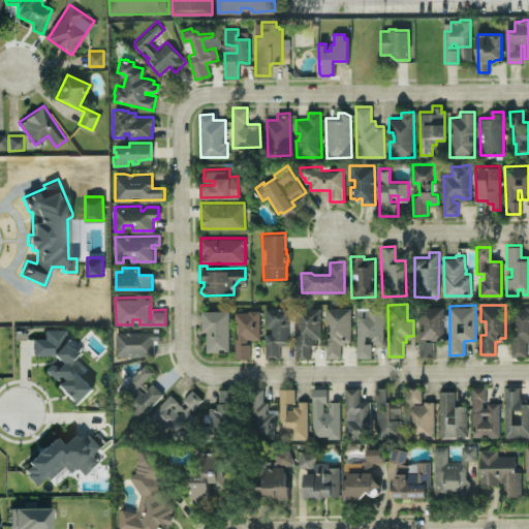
[(511,307),(511,320),(517,320),(517,335),(510,335),(511,355),(527,355),(527,340),(528,340),(528,305),(525,305),(525,307),(511,307)]
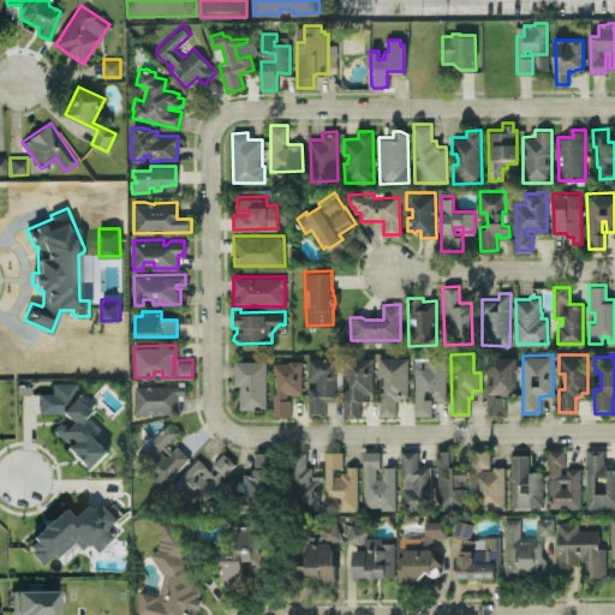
[(378,356),(407,356),(407,395),(401,395),(401,399),(394,399),(395,413),(380,413),(380,390),(383,390),(382,376),(378,376),(378,356)]
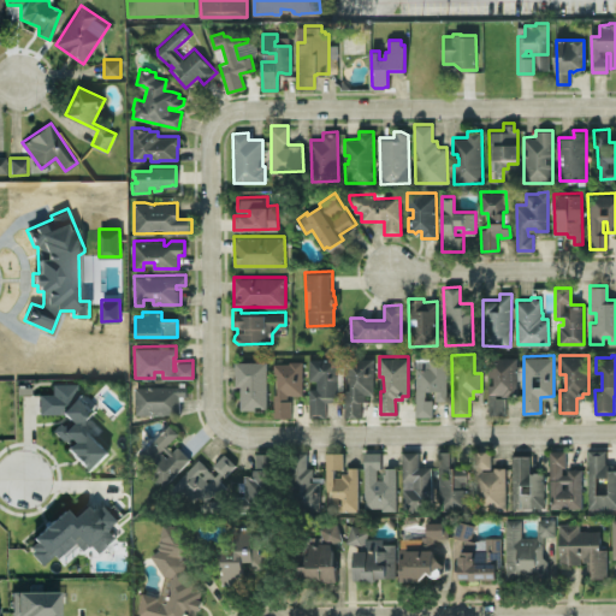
[(415,356),(415,415),(432,415),(432,400),(425,397),(425,390),(437,390),(437,400),(446,400),(445,356),(415,356)]
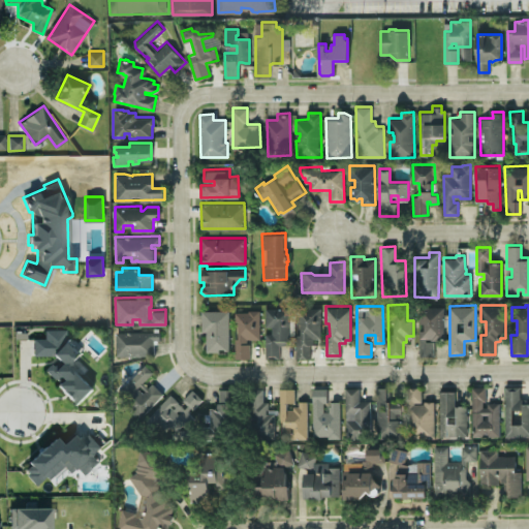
[(419,321),(425,321),(425,330),(419,330),(419,354),(433,354),(433,339),(441,339),(440,333),(443,332),(443,306),(418,307),(419,321)]
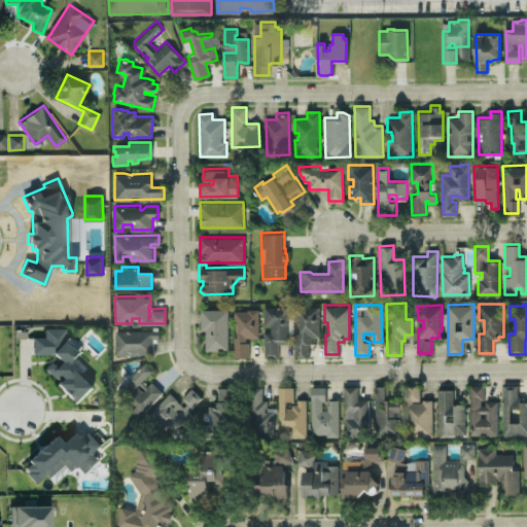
[(265,306),(287,306),(287,342),(277,342),(277,354),(265,354),(265,331),(270,331),(270,325),(268,324),(265,324),(265,306)]
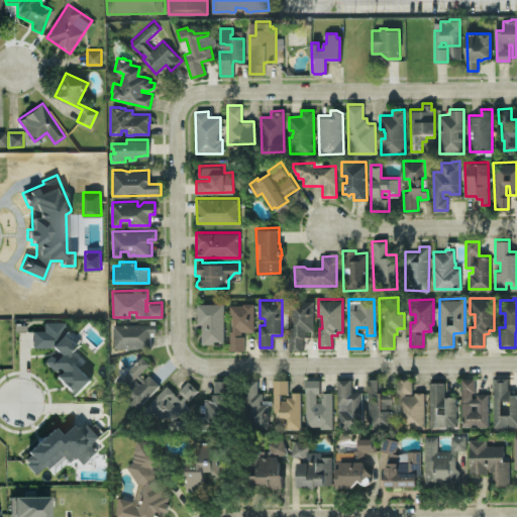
[(312,300),(289,300),(289,315),(293,314),(294,326),(290,326),(290,348),(302,348),(301,334),(306,334),(306,329),(312,329),(312,300)]
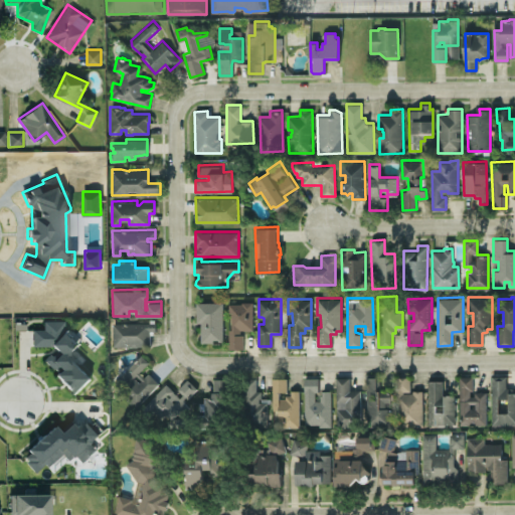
[(195,301),(222,301),(223,341),(200,341),(200,322),(195,322),(195,301)]
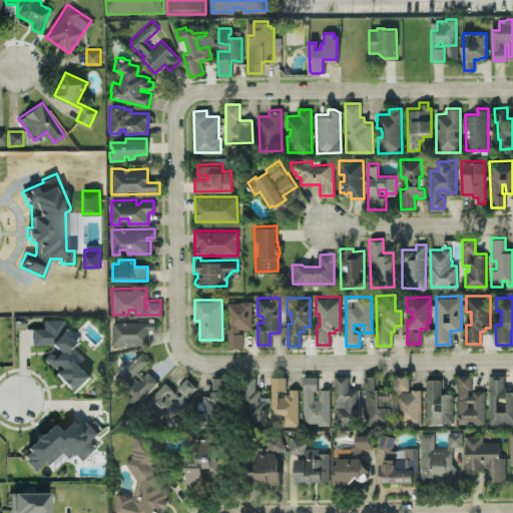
[(227,302),(240,302),(239,300),(251,300),(252,328),(242,328),(242,347),(228,347),(227,327),(231,327),(230,310),(227,310),(227,302)]
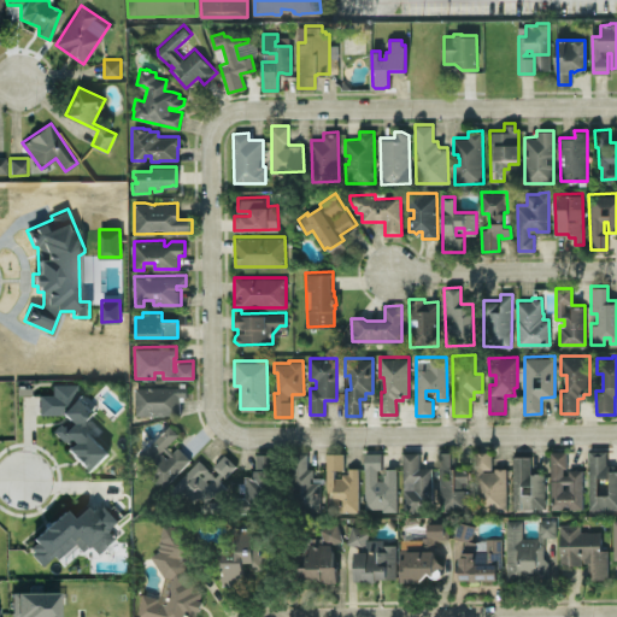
[(90,472),(110,451),(82,425),(94,412),(77,397),(77,383),(52,383),(52,394),(39,394),(39,415),(66,415),(51,430),(66,445),(66,450),(90,472)]
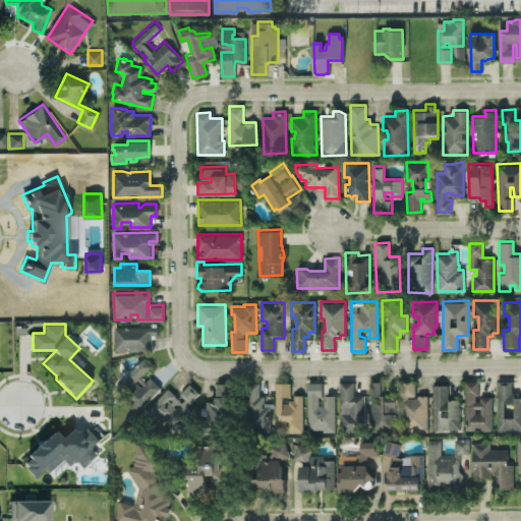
[(114,325),(114,349),(152,349),(152,334),(157,334),(157,325),(114,325)]
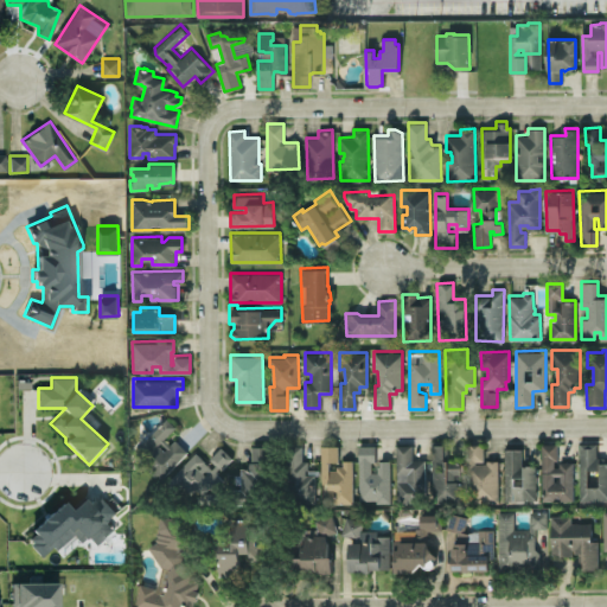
[(185,451),(167,435),(176,426),(165,416),(133,454),(161,479),(185,451)]
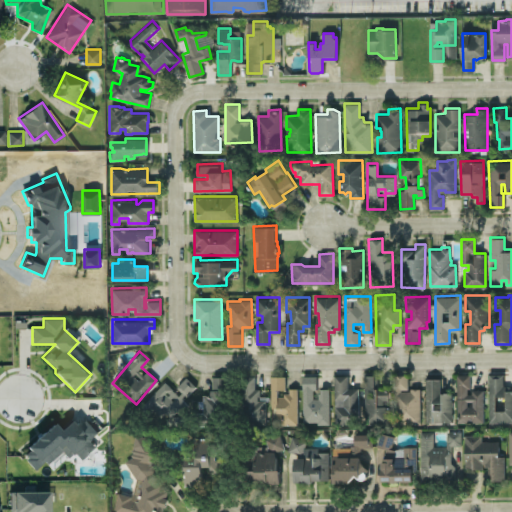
[(470,373),(456,374),(457,422),(483,422),(482,389),(470,389),(470,373)]
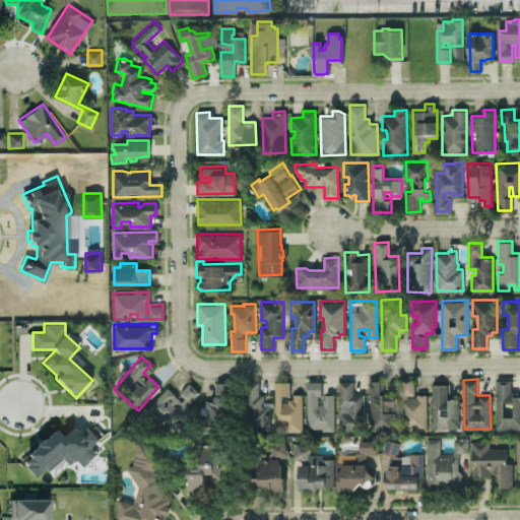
[(497,429),(519,428),(519,392),(511,393),(511,379),(496,379),(497,429)]
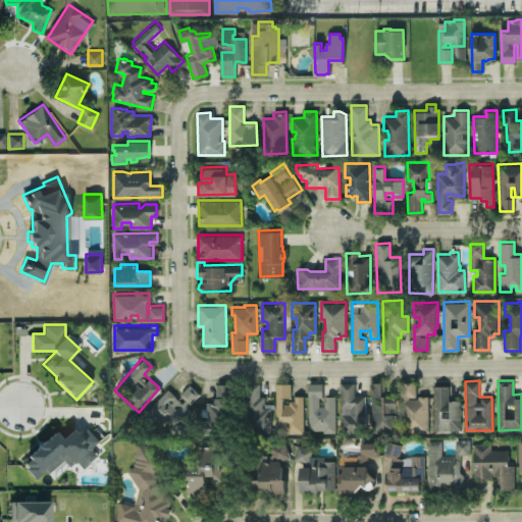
[(342,431),(365,430),(364,395),(355,395),(355,381),(341,382),(342,431)]
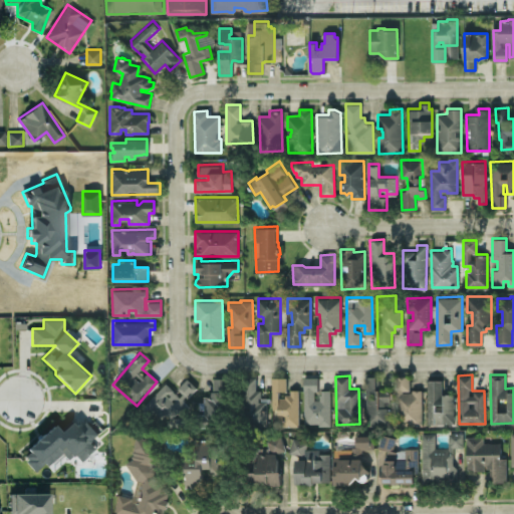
[(396,425),(422,424),(421,390),(409,390),(409,375),(395,375),(396,425)]
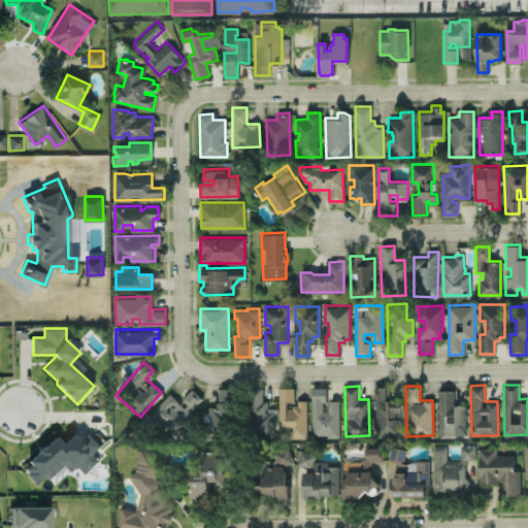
[(273,411),(267,411),(267,399),(263,399),(262,387),(250,388),(251,437),(274,437),(273,411)]
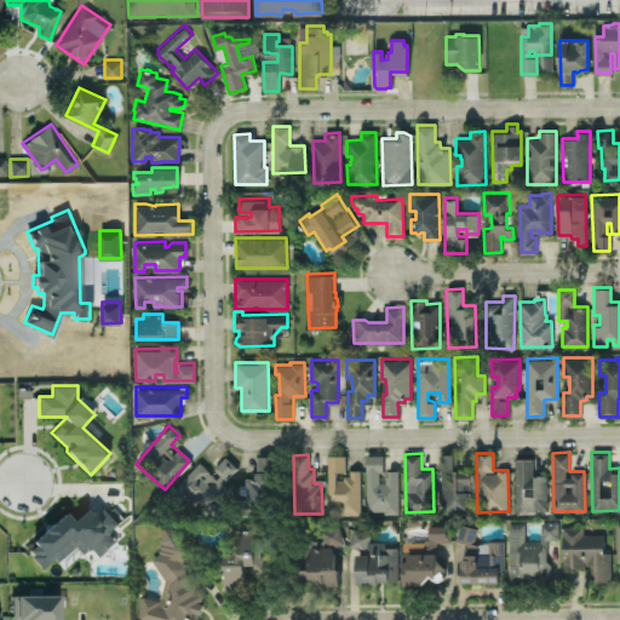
[(360,470),(349,470),(349,475),(345,475),(345,454),(327,454),(328,493),(337,493),(338,514),(360,514),(360,470)]
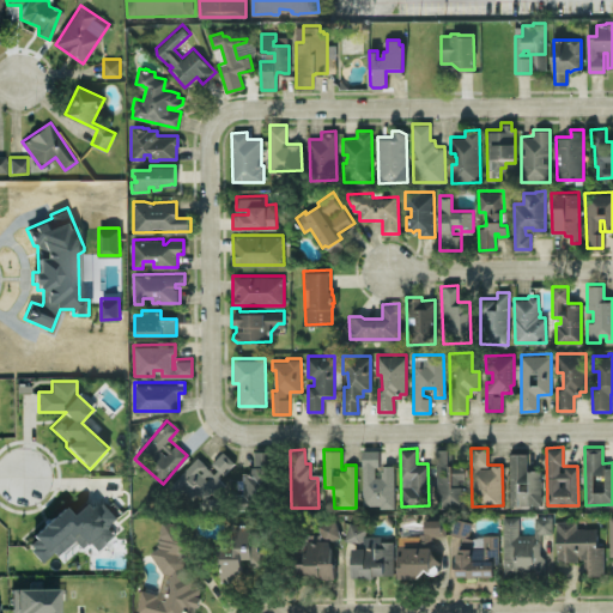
[(394,505),(393,463),(383,465),(383,473),(377,473),(377,449),(362,449),(363,507),(394,505)]
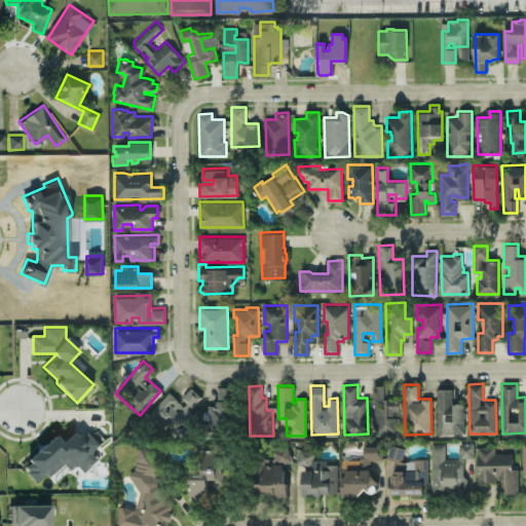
[(385,385),(374,385),(375,433),(398,433),(398,399),(385,399),(385,385)]
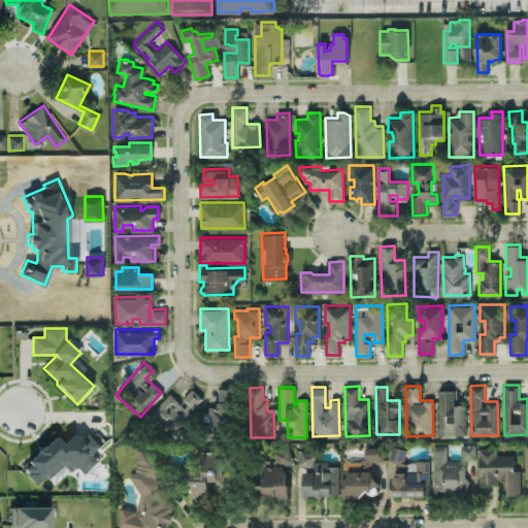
[(202,398),(192,388),(180,401),(170,392),(153,411),(179,436),(197,418),(190,410),(202,398)]
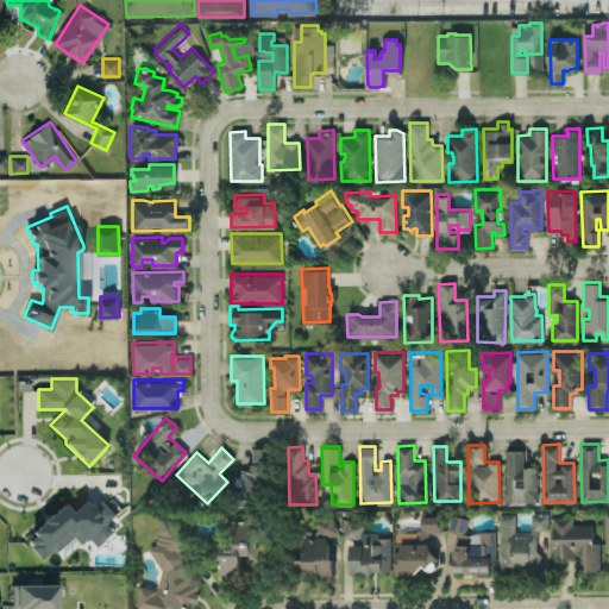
[(242,469),(242,497),(269,498),(269,447),(251,447),(251,469),(242,469)]
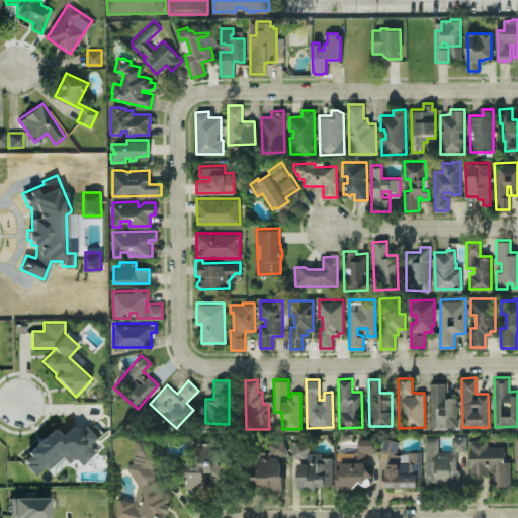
[(431,427),(457,426),(456,397),(445,397),(444,382),(430,382),(431,427)]
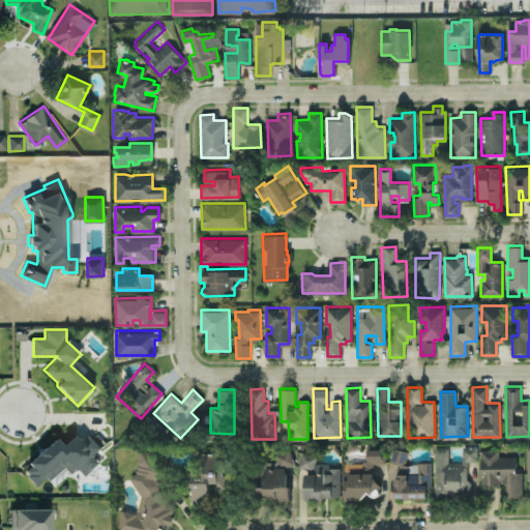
[(56,438),(22,468),(38,488),(62,466),(69,474),(77,468),(84,475),(100,461),(93,454),(101,446),(90,434),(82,440),(75,433),(62,444),(56,438)]
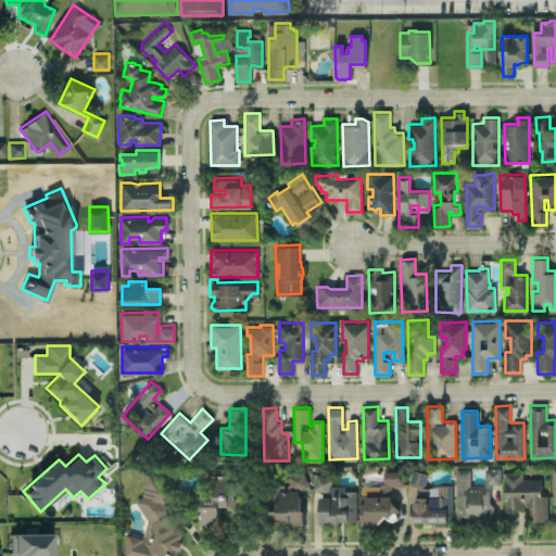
[(456,468),(456,521),(494,521),(494,507),(500,507),(500,467),(484,467),(484,483),(470,483),(470,468),(456,468)]
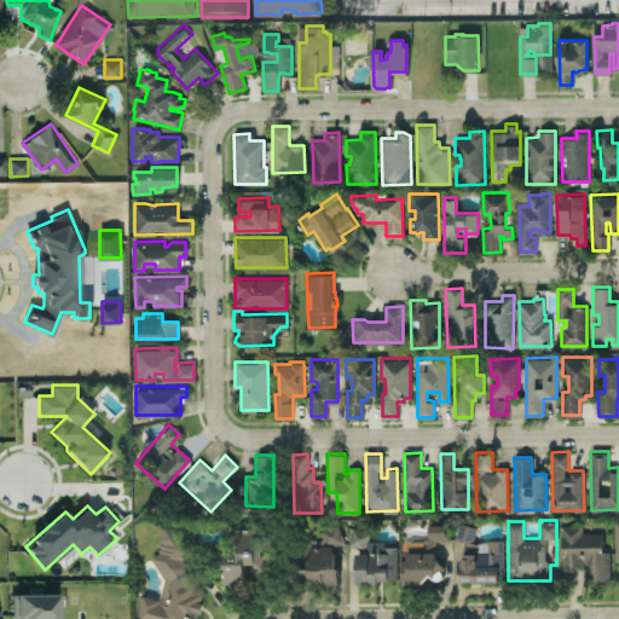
[(403,584),(427,583),(427,577),(439,577),(438,541),(447,539),(447,524),(428,525),(429,543),(401,544),(403,584)]
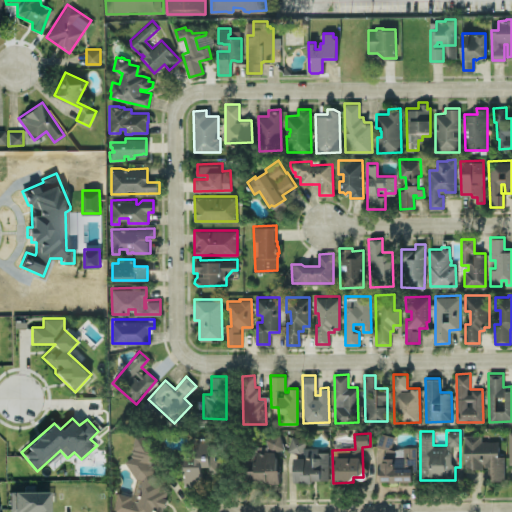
[(267,435),(267,449),(282,449),(282,434),(267,435)]
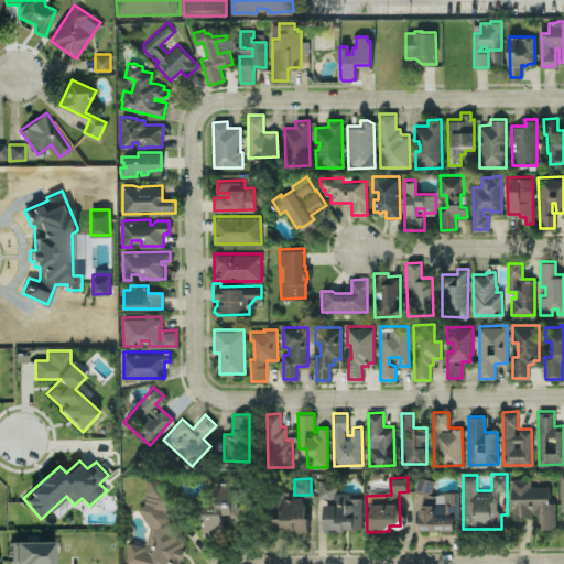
[(555,501),(549,502),(549,485),(530,486),(530,478),(511,479),(512,516),(539,516),(539,529),(555,528),(555,501)]
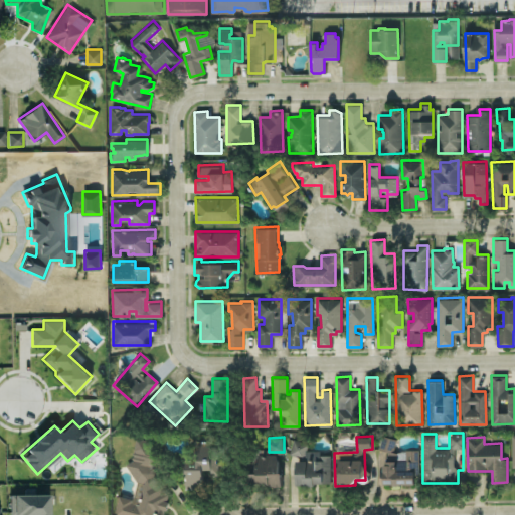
[(296,484),(331,484),(330,454),(321,454),(320,450),(307,450),(307,439),(291,439),(291,457),(296,457),(296,484)]
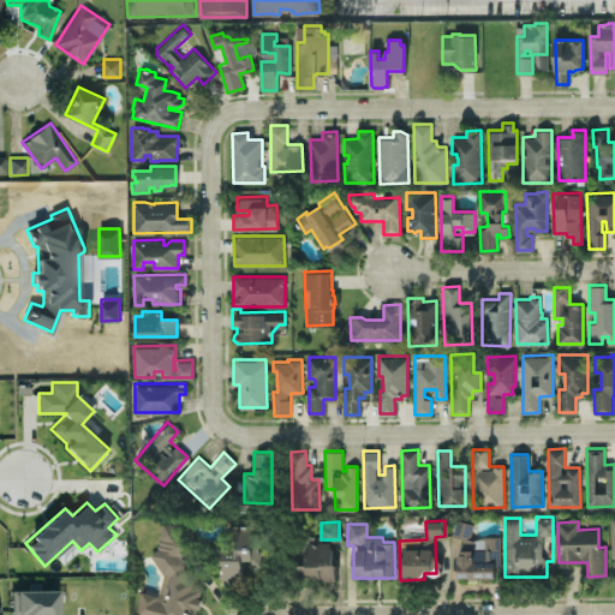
[(221,583),(243,583),(243,560),(251,560),(252,566),(263,566),(262,526),(234,526),(236,548),(221,548),(221,583)]
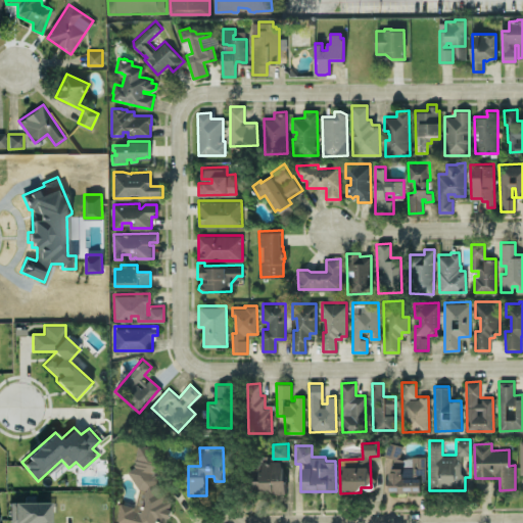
[(421,490),(421,482),(425,482),(424,456),(392,458),(393,470),(388,470),(389,491),(421,490)]
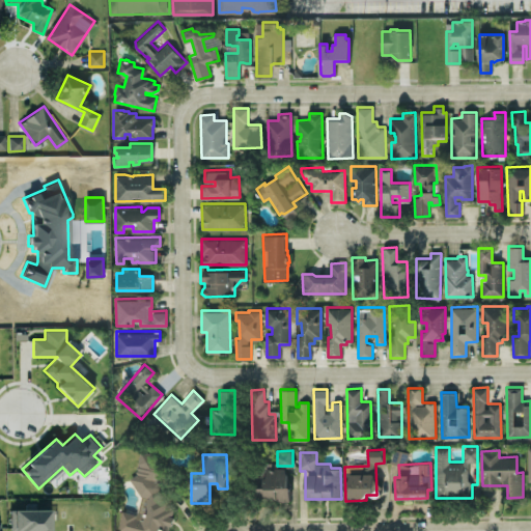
[(258,500),(289,500),(288,468),(262,468),(263,486),(258,486),(258,500)]
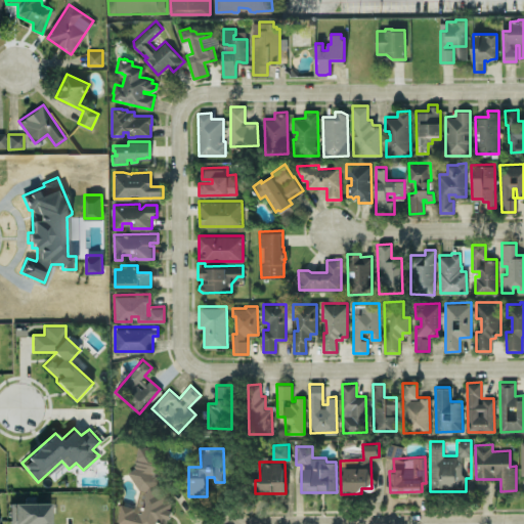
[(10,503),(10,523),(18,523),(17,523),(49,523),(50,503),(10,503)]
